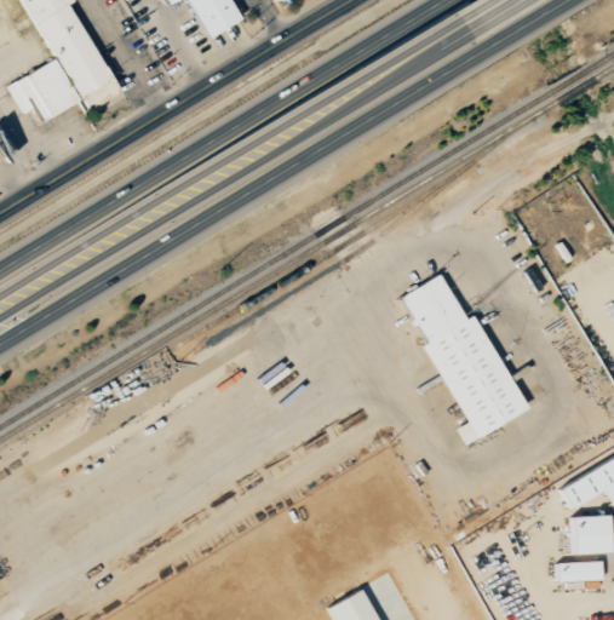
[(74,1),(73,0),(23,0),(84,112),(120,92),(72,3),(74,1)]
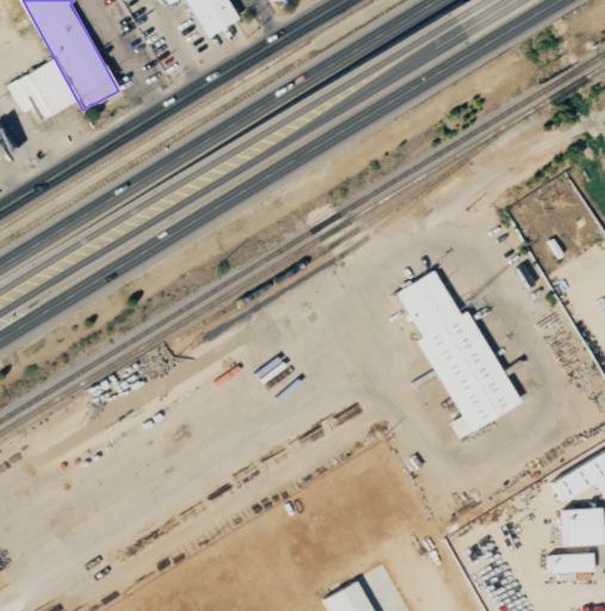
[(165,0),(167,4),(173,0),(186,0),(205,37),(233,23),(220,0),(165,0)]
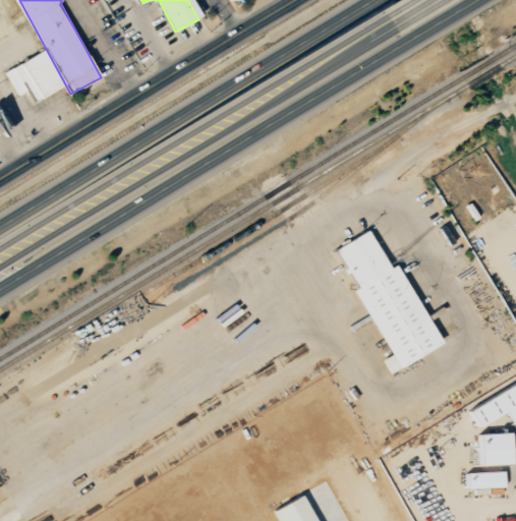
[(37,103),(67,84),(47,49),(8,72),(21,96),(30,91),(37,103)]
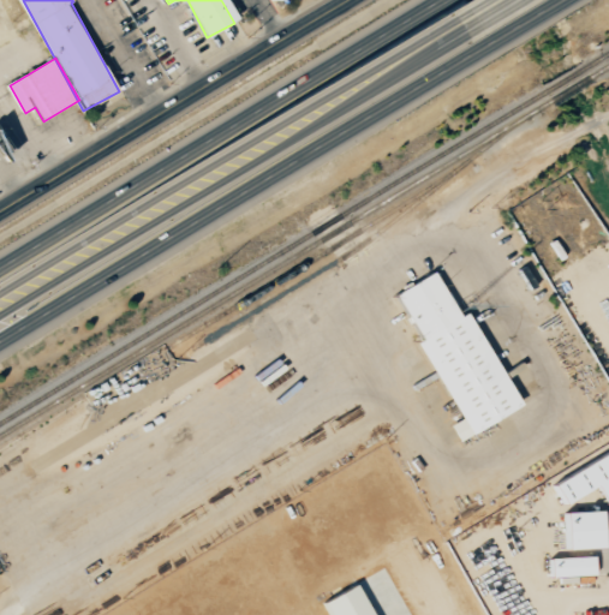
[(472,311),(463,316),(439,272),(399,293),(424,340),(422,342),(464,421),(454,425),(463,441),(524,407),(472,311)]
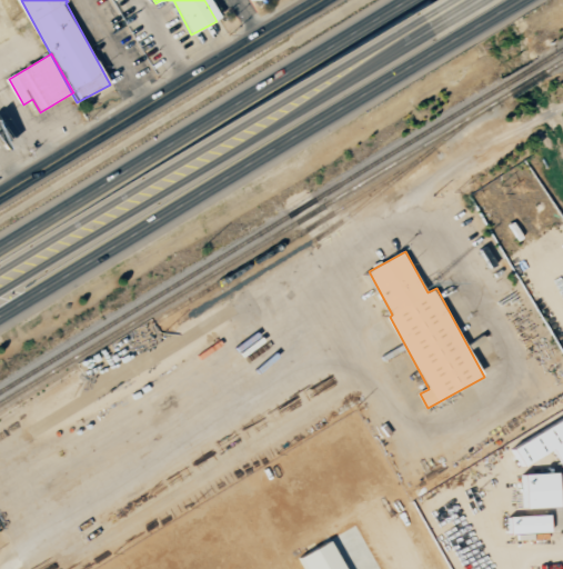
[(562,421),(515,448),(525,467),(555,450),(562,462),(562,421)]
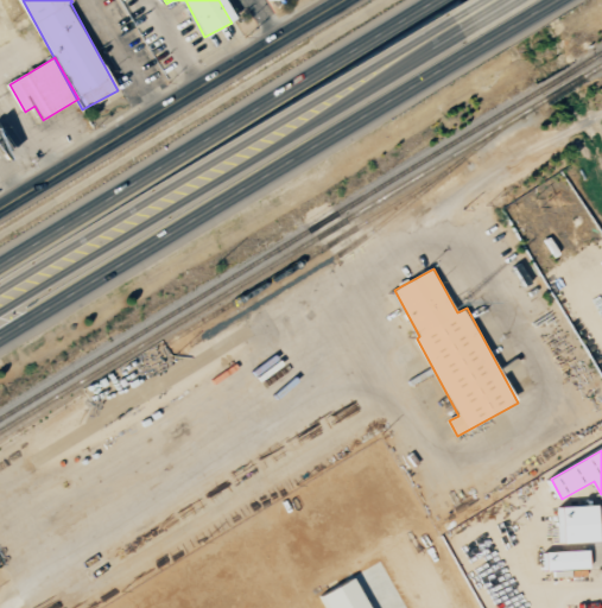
[(601,542),(600,506),(563,507),(564,543),(601,542)]
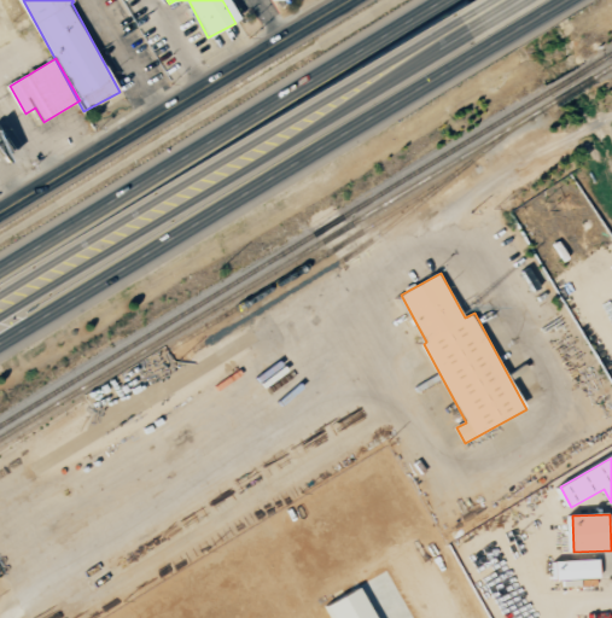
[(602,578),(601,559),(558,561),(558,579),(602,578)]
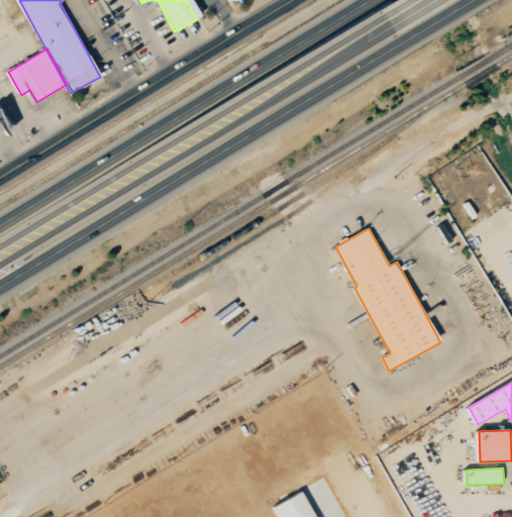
[(276,506),(281,516),(316,516),(303,492),(276,506)]
